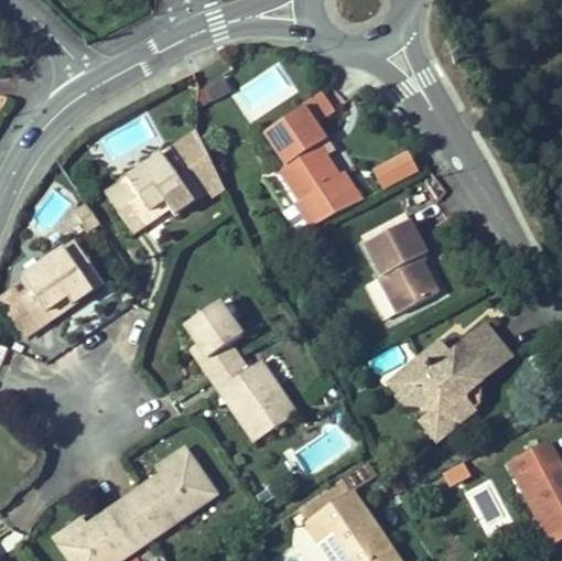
[(270,64),(229,89),(248,118),(288,93),(270,64)]
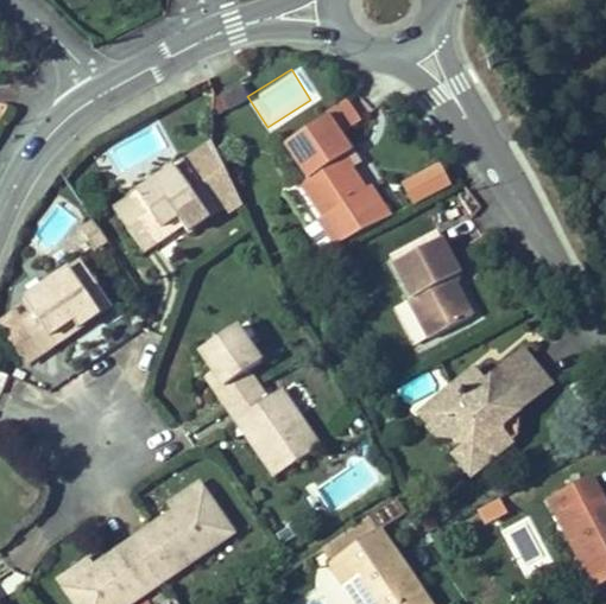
[(345,125),(361,118),(349,94),(333,101),(345,125)]
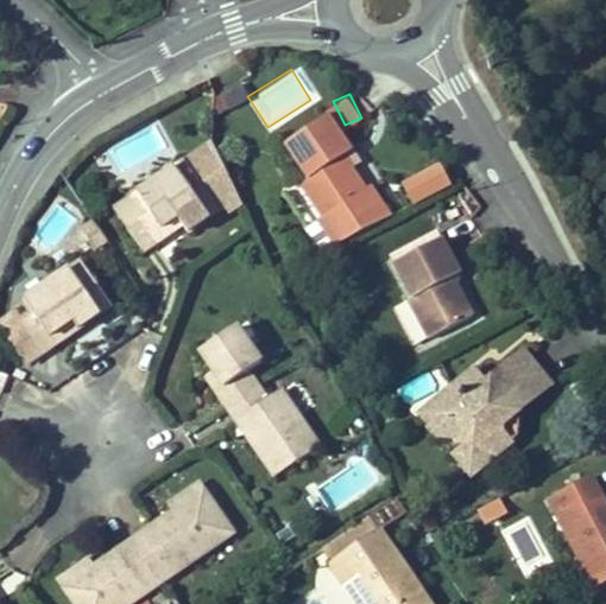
[(390,214),(370,184),(365,186),(349,165),(342,153),(349,148),(327,114),(284,141),(307,176),(300,180),(322,215),(304,227),(317,249),(330,241),(333,245),(390,214)]
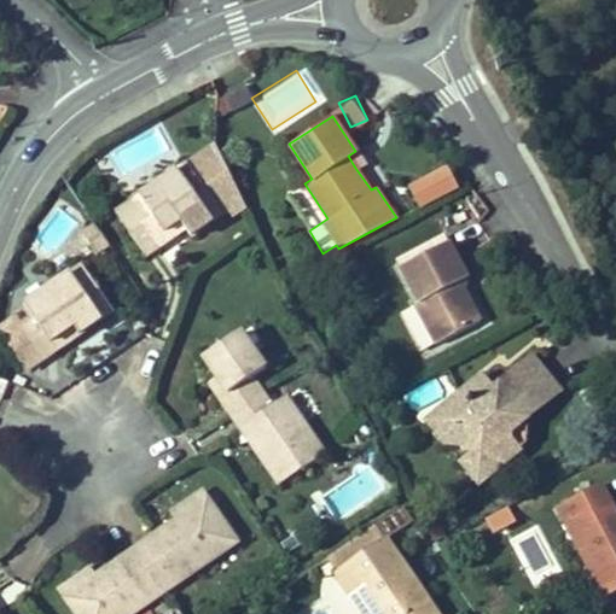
[(224,214),(243,200),(214,142),(204,148),(210,157),(192,169),(186,161),(134,197),(143,209),(123,222),(144,253),(163,241),(158,233),(179,218),(190,234),(221,211),(224,214)]
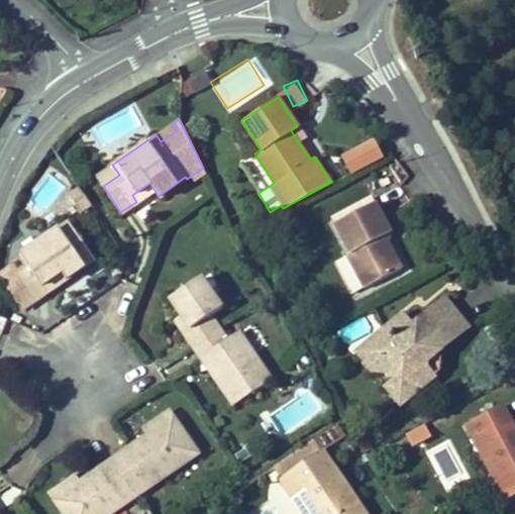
[(161,141),(176,131),(171,124),(156,134),(161,141)]
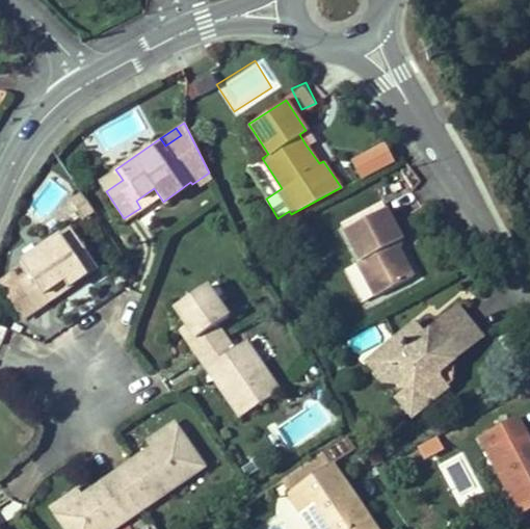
[(313,140),(306,130),(299,134),(306,144),(313,140)]
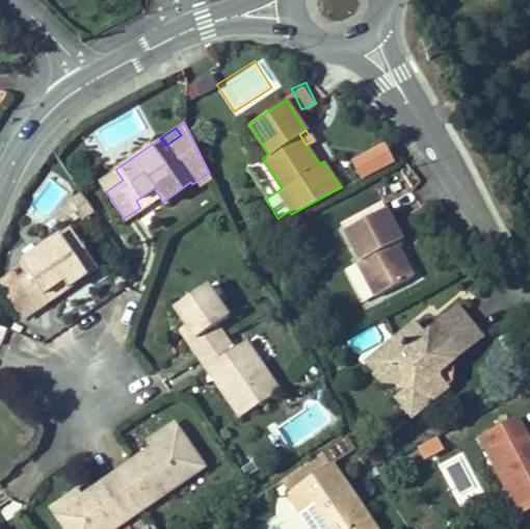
[(358,174),(394,161),(387,139),(350,152),(358,174)]
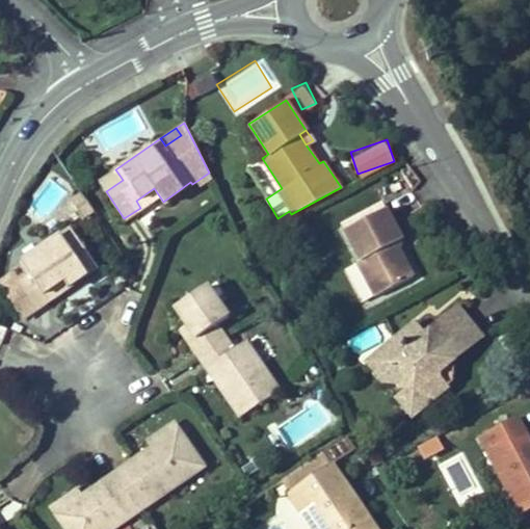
[(93,209),(80,191),(71,197),(83,216),(93,209)]
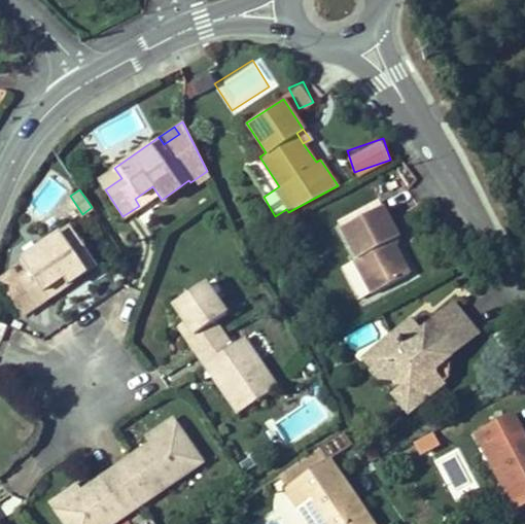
[(341,226),(381,205),(378,199),(338,219),(341,226)]
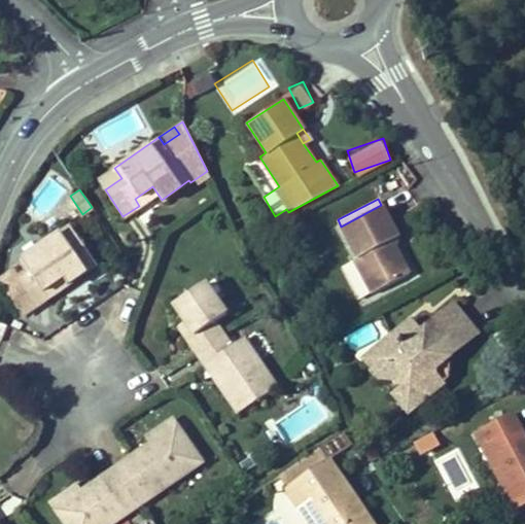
[(409,272),(391,239),(397,236),(381,205),(341,226),(356,255),(353,257),(371,291),(409,272)]
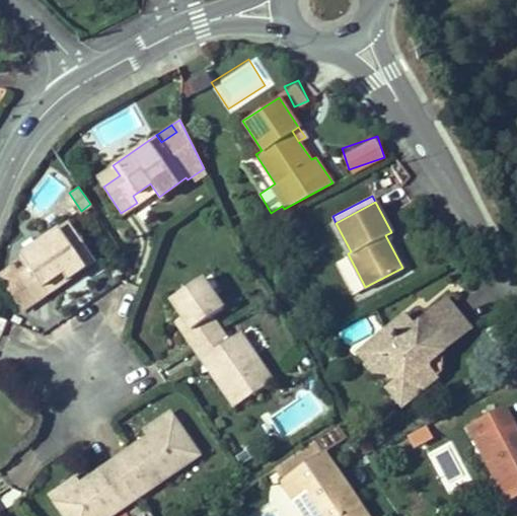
[(65,279),(94,260),(69,221),(20,253),(28,267),(17,274),(11,266),(0,273),(0,278),(15,302),(28,294),(32,300),(47,292),(42,285),(61,273),(65,279)]
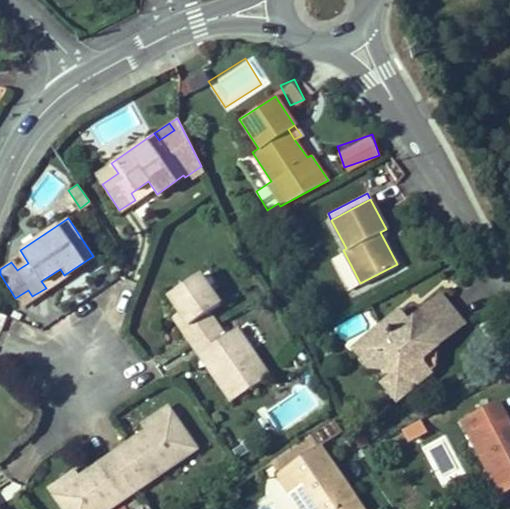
[(46,288),(64,275),(60,269),(41,281),(46,288)]
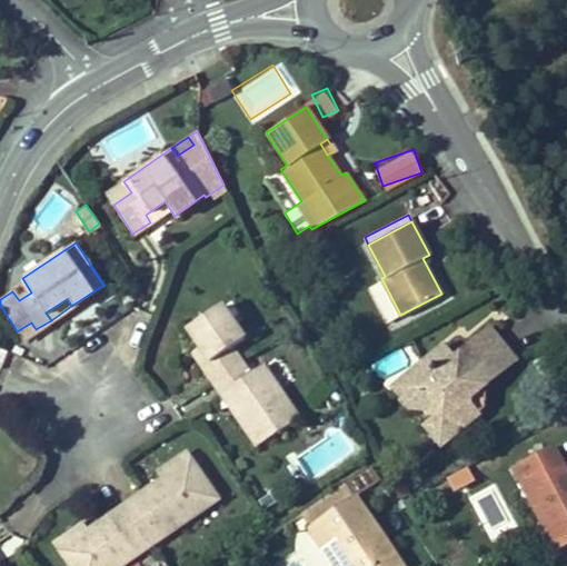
[(230,346),(244,337),(220,304),(186,328),(199,346),(208,360),(201,365),(211,379),(240,359),(230,346)]
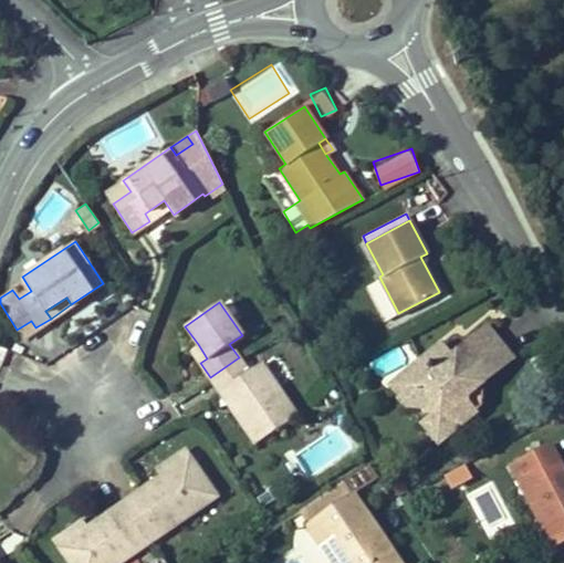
[(22,337),(35,327),(31,321),(17,330),(22,337)]
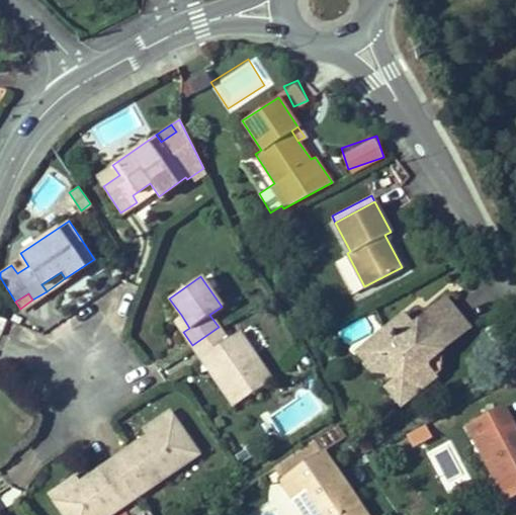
[(435,373),(428,365),(430,352),(438,345),(440,348),(467,326),(444,298),(414,324),(395,341),(384,329),(362,347),(380,370),(390,379),(385,384),(401,403),(435,373)]
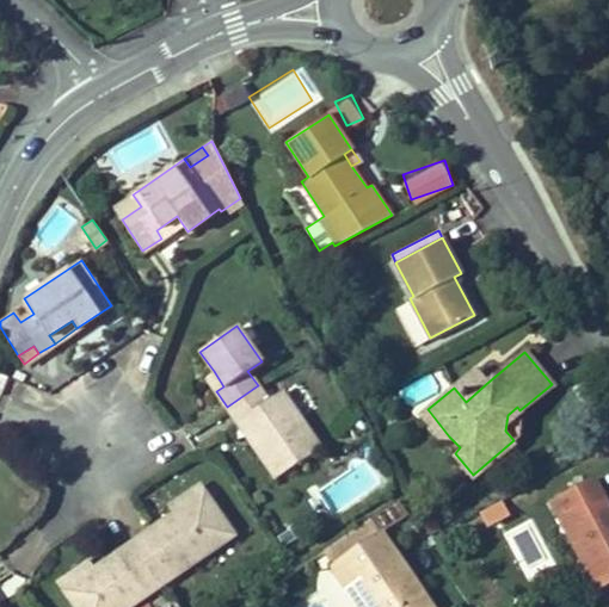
[(466,402),(488,382),(477,369),(454,388),(466,402)]
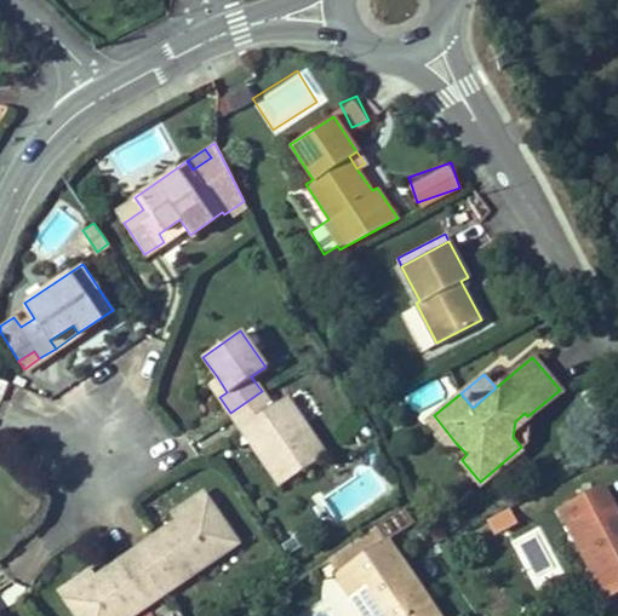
[(227,392),(217,376),(209,383),(219,397),(227,392)]
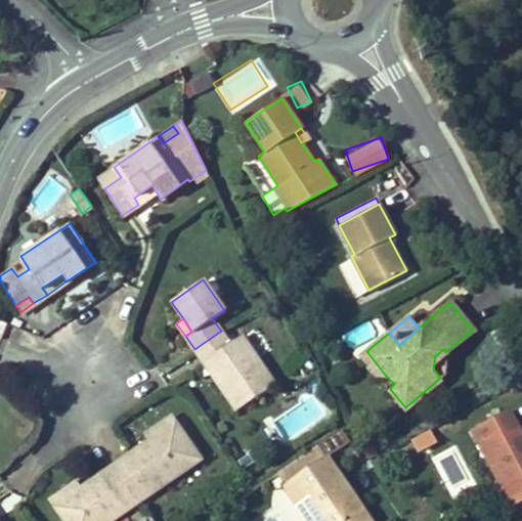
[(274,383),(241,334),(228,342),(221,331),(194,349),(203,361),(209,357),(222,377),(216,381),(235,409),(274,383)]
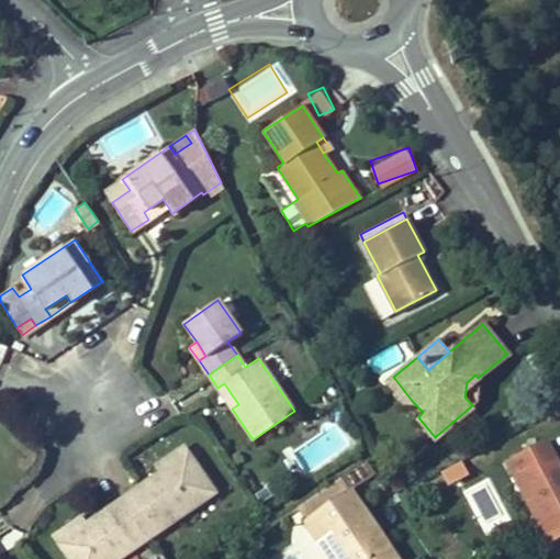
[(478,402),(480,380),(478,378),(476,375),(467,382),(465,397),(472,405),(478,402)]
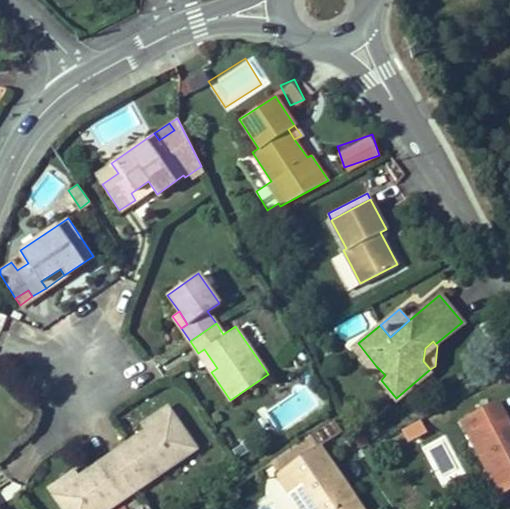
[(376,366),(358,343),(353,347),(368,364),(376,366)]
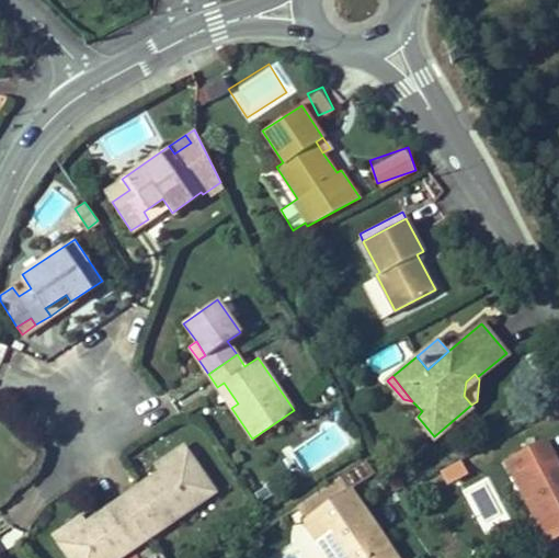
[(238,403),(224,383),(217,387),(231,408),(238,403)]
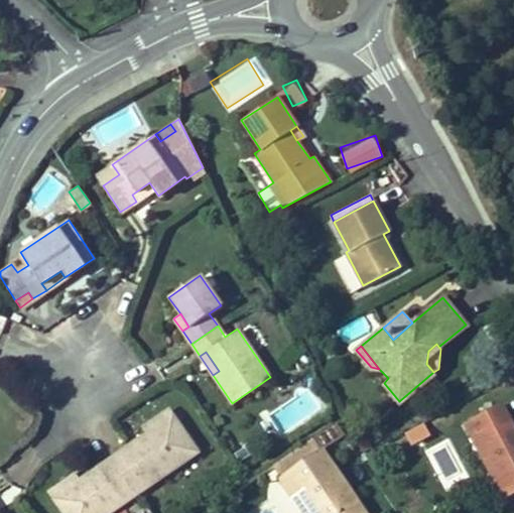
[(399,401),(384,383),(376,389),(391,407),(399,401)]
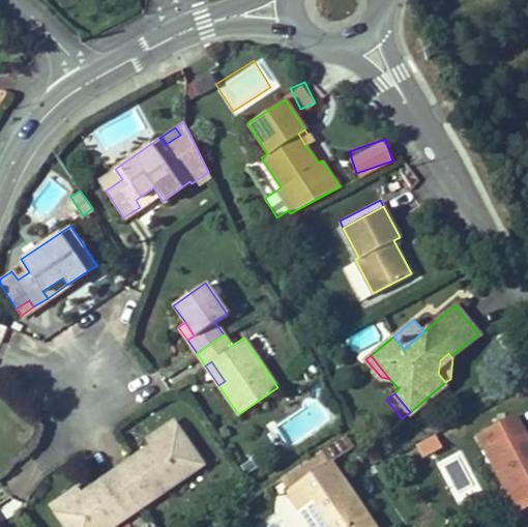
[(527,503),(527,438),(518,418),(480,436),(517,509),(527,503)]
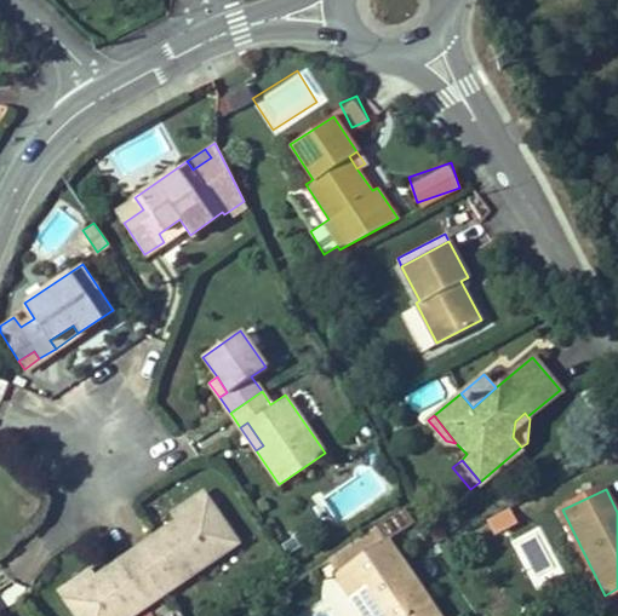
[(186,577),(238,541),(201,490),(170,512),(175,519),(181,527),(159,542),(153,535),(135,547),(156,579),(176,565),(186,577)]
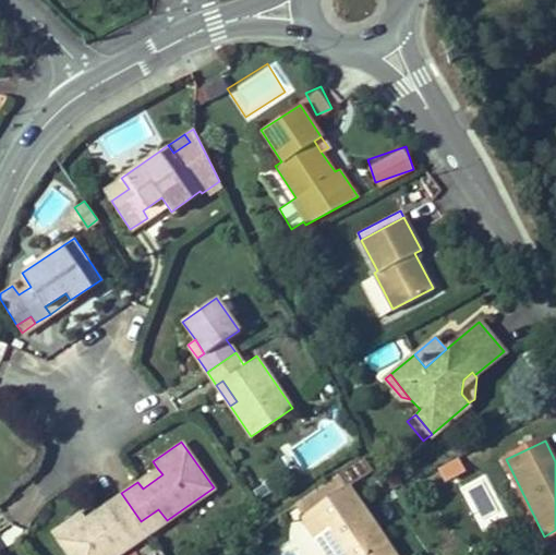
[(445,478),(464,469),(458,455),(438,463),(445,478)]
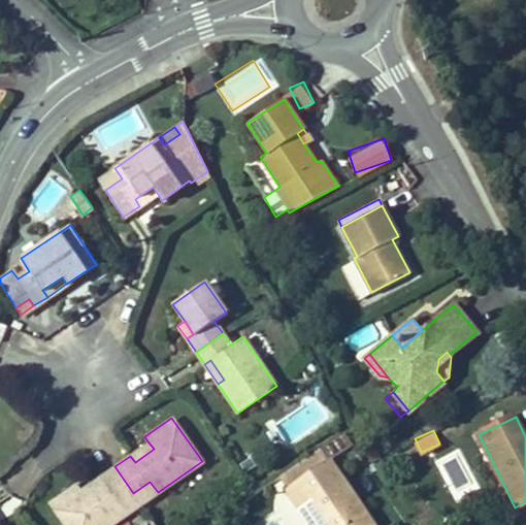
[(135,462),(154,449),(149,443),(130,456),(135,462)]
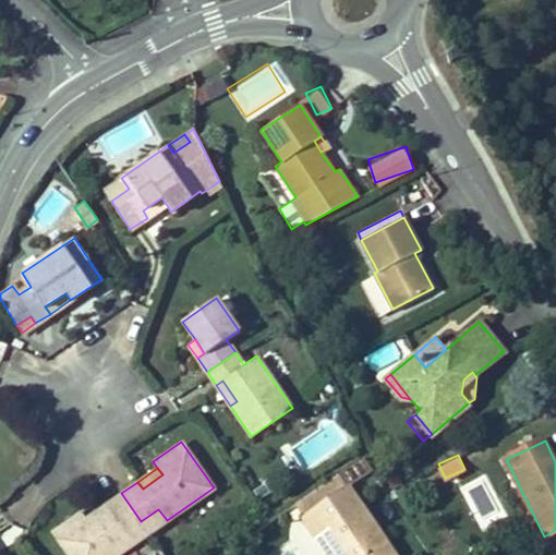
[(394,554),(350,486),(348,487),(338,473),(293,502),(316,535),(322,532),(337,554),(394,554)]
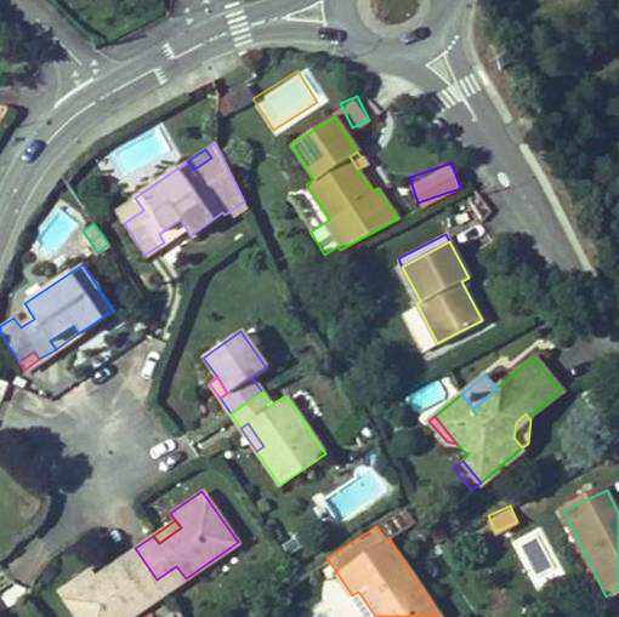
[(75,616),(129,616),(146,606),(137,593),(157,580),(135,548),(117,560),(123,569),(101,583),(96,576),(90,567),(57,590),(75,616)]
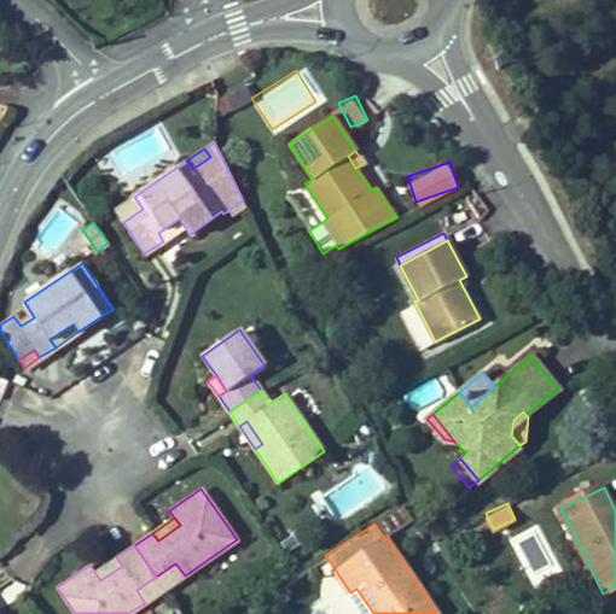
[(100,580),(122,566),(116,557),(96,573),(100,580)]
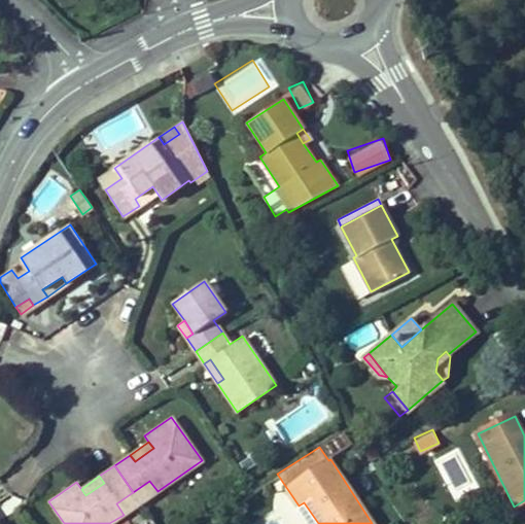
[(318,523),(304,502),(299,505),(310,523),(318,523)]
